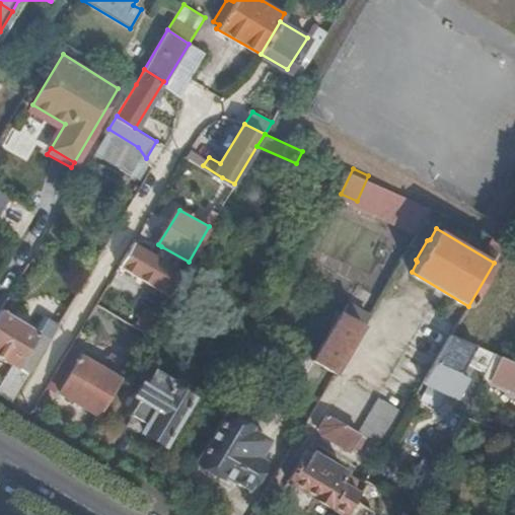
[(500,253),(506,242),(498,238),(492,250),(500,253)]
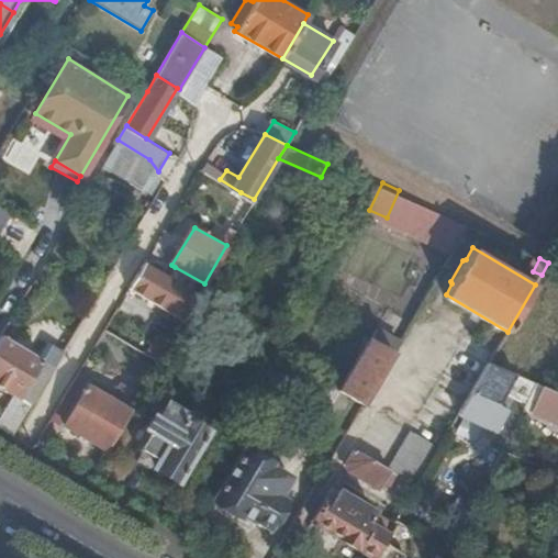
[(183,320),(198,293),(169,277),(145,261),(130,288),(183,320)]
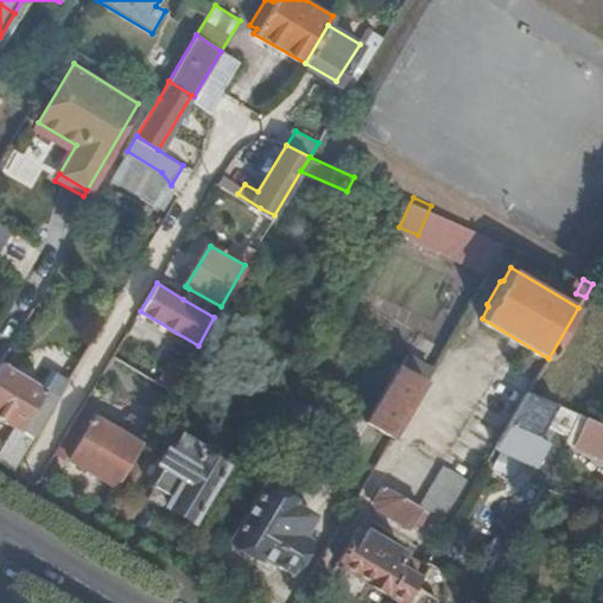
[(602,287),(592,284),(585,297),(602,304),(602,287)]
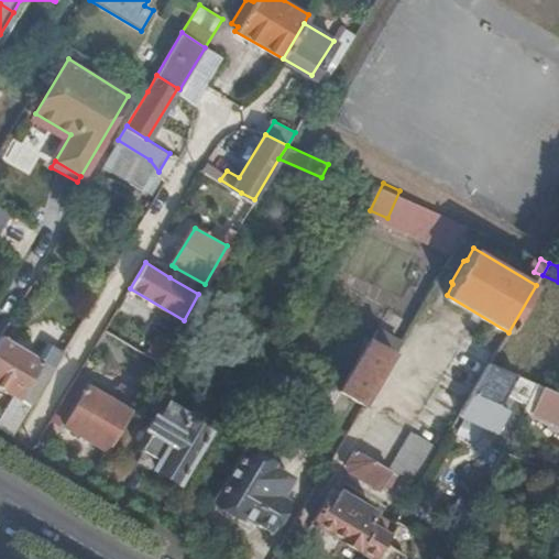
[(198,294),(205,284),(175,267),(170,277),(198,294)]
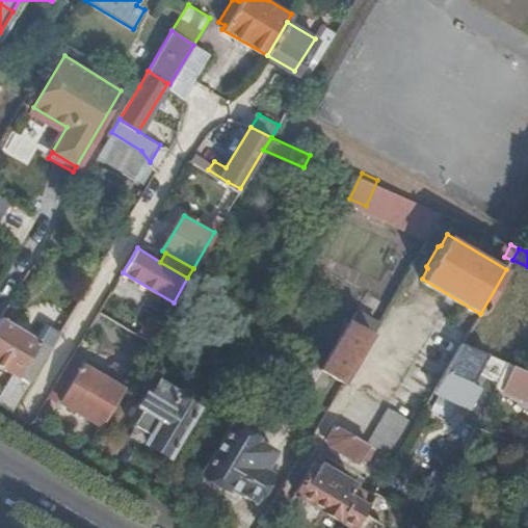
[(62,400),(101,423),(143,353),(161,323),(149,315),(138,333),(116,320),(110,332),(126,341),(106,376),(84,364),(62,400)]
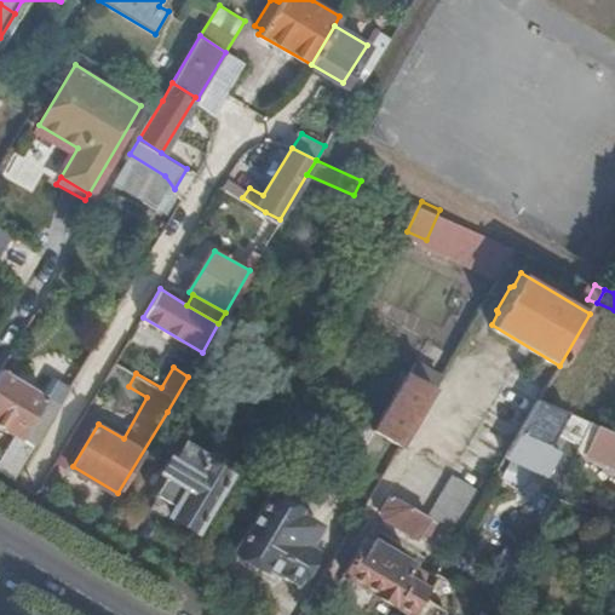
[(0,424),(17,435),(0,461),(0,467),(16,477),(61,402),(4,368),(0,374),(0,424)]
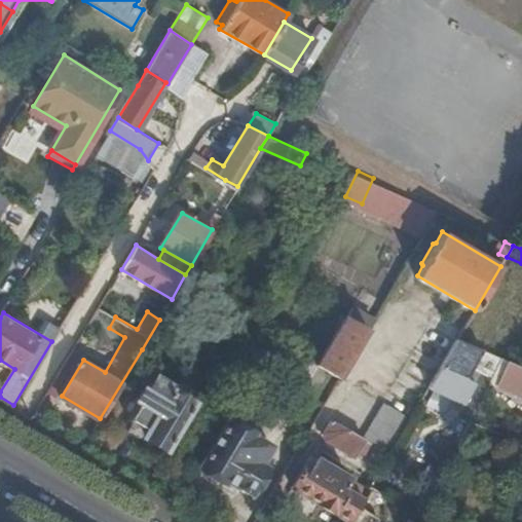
[(317,363),(339,376),(370,325),(361,321),(357,325),(344,318),(317,363)]
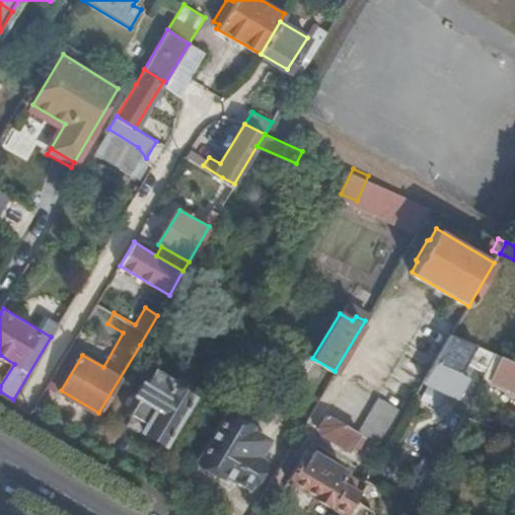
[(496,353),(451,335),(426,378),(444,388),(456,370),(460,371),(467,359),(472,362),(452,407),(464,412),(479,383),(486,370),(496,353)]
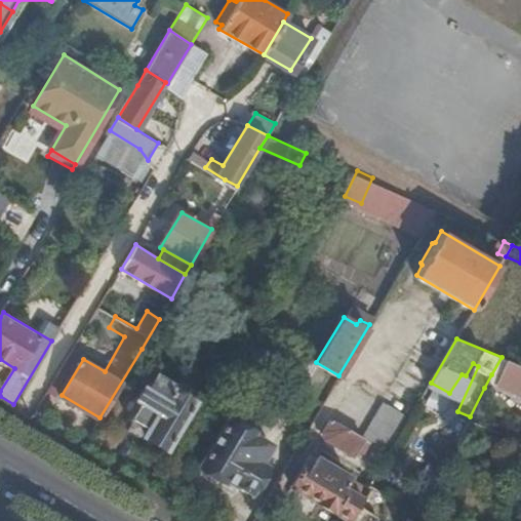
[(78,341),(49,388),(62,395),(83,359),(89,349),(78,341)]
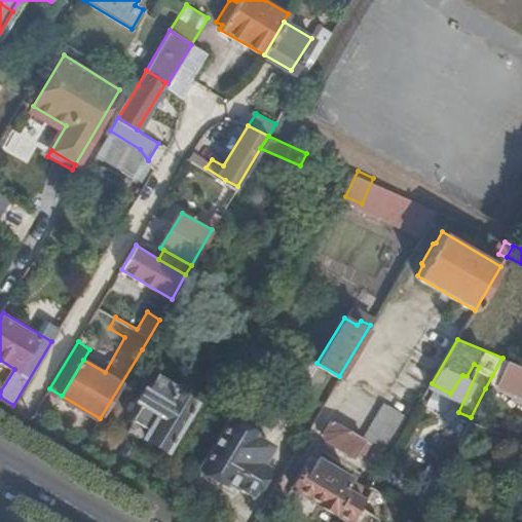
[(521,365),(508,360),(498,383),(521,393),(521,365)]
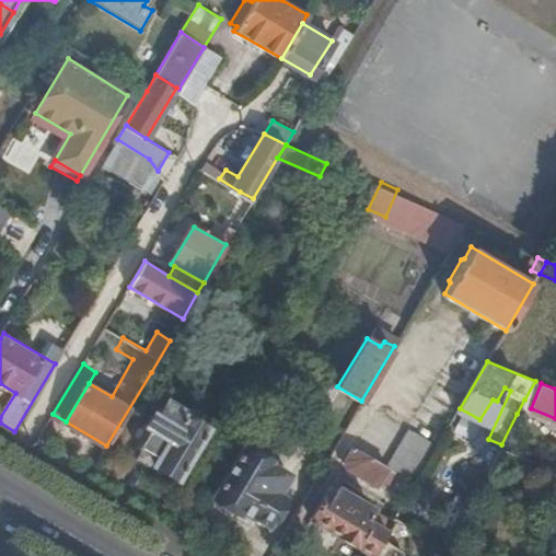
[(176,477),(206,428),(186,416),(188,413),(165,400),(157,415),(152,413),(142,426),(147,429),(139,446),(158,456),(153,463),(176,477)]
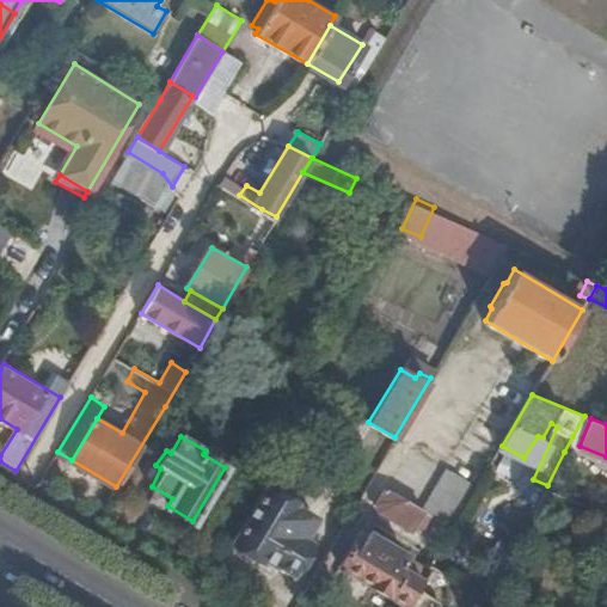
[(433,514),(453,527),(476,489),(447,471),(424,509),(386,486),(374,506),(417,532),(422,526),(424,527),(433,514)]
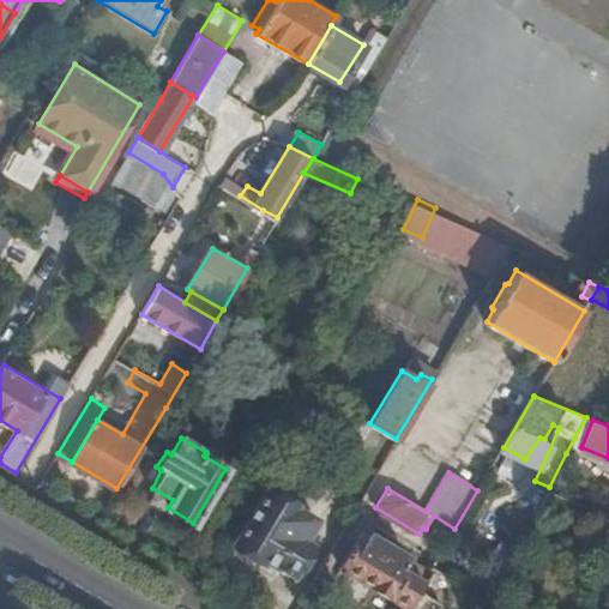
[(306,538),(318,520),(266,487),(231,544),(260,562),(265,560),(289,574),(294,571),(308,548),(306,538)]
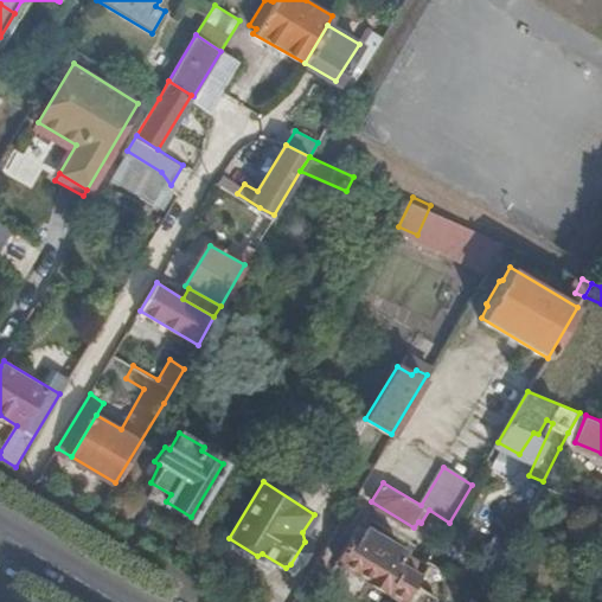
[(352,535),(338,557),(405,599),(412,587),(424,564),(366,527),(358,539),(352,535)]
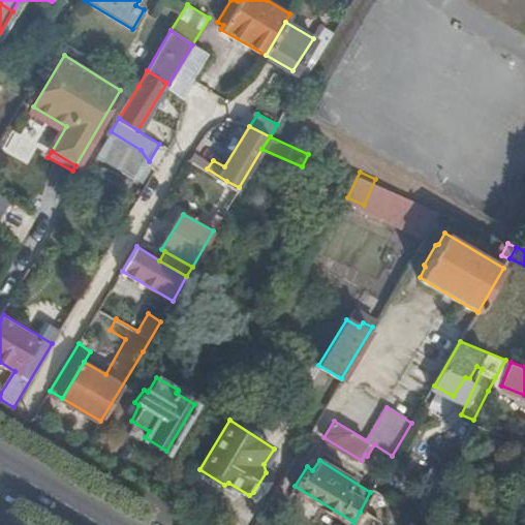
[(418,497),(434,504),(450,472),(433,465),(418,497)]
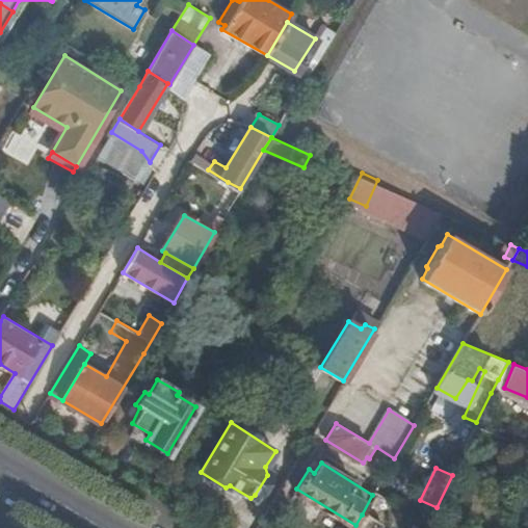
[(355,525),(352,527),(379,527),(380,526),(362,515),(355,525)]
